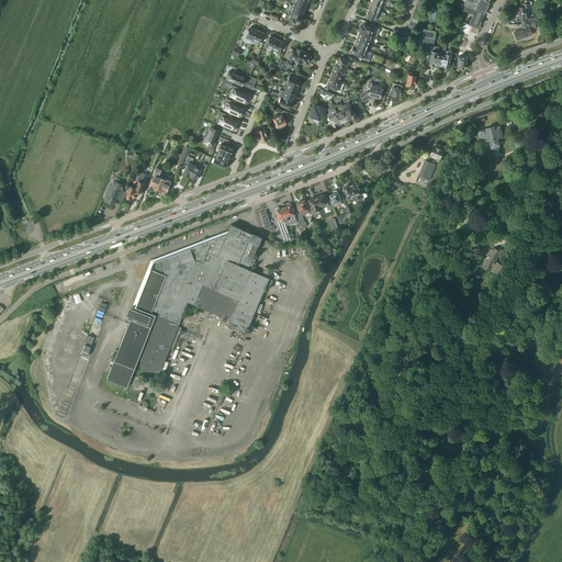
[(465,6),(484,14),(490,2),(484,0),(464,0),(463,6),(465,6)]
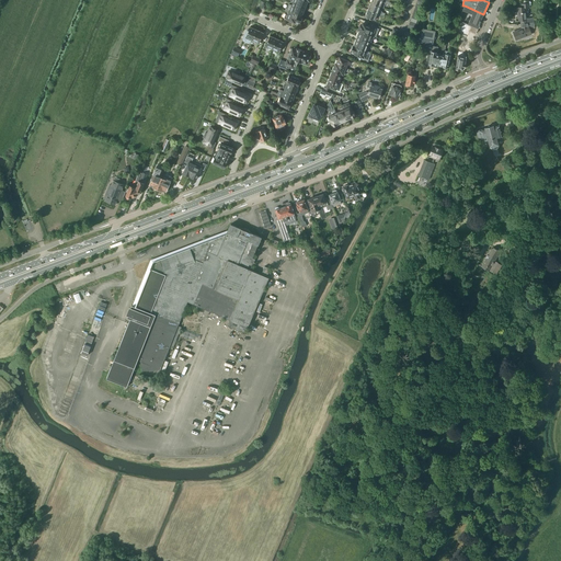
[(285,11),(287,12),(287,11),(301,16),(305,9),(293,3),(293,6),(289,4),(287,9),(286,8),(285,11)]
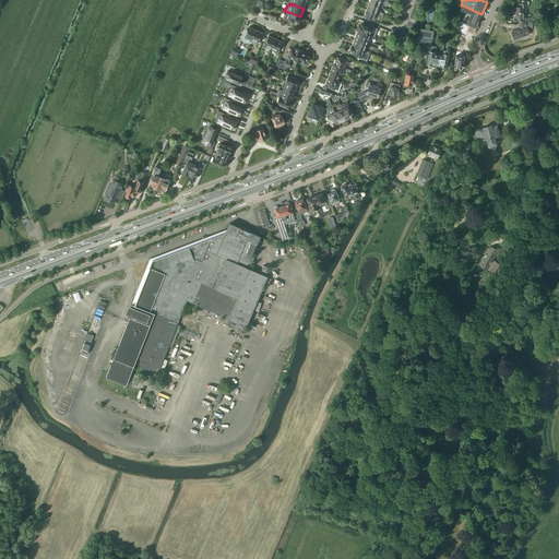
[(367,8),(368,8),(367,10),(382,16),(383,13),(380,12),(381,11),(378,10),(379,8),(378,7),(379,7),(369,3),(367,8)]
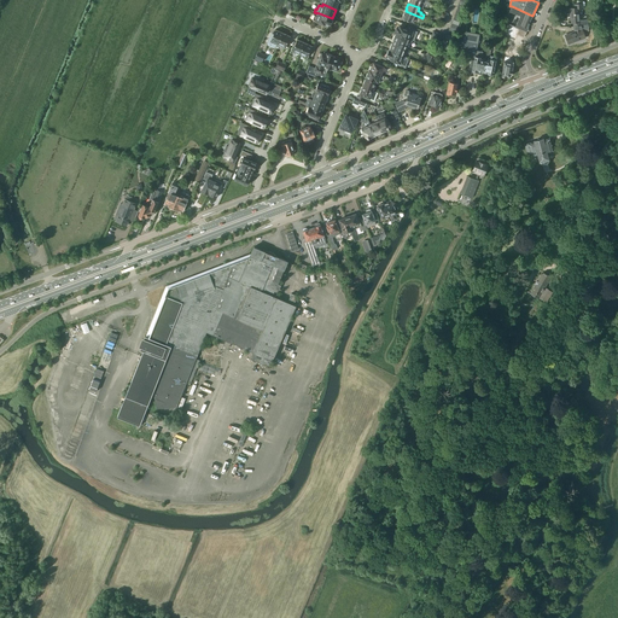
[(570,13),(571,23),(573,23),(573,27),(589,24),(588,19),(581,21),(579,9),(583,9),(583,4),(575,4),(576,9),(570,9),(570,11),(569,11),(570,13)]
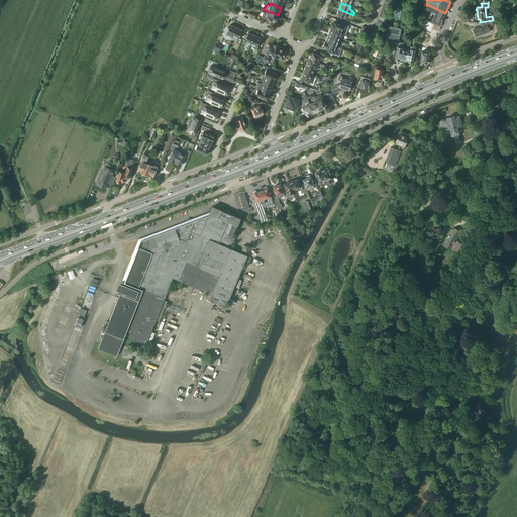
[(426,10),(435,14),(431,22),(440,26),(441,23),(445,13),(428,5),(426,10)]
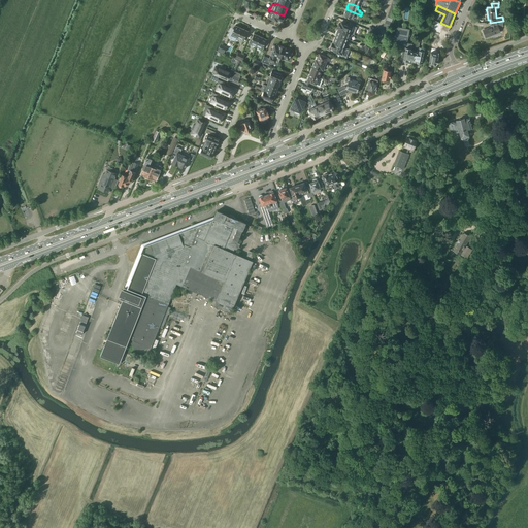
[(345,11),(345,10),(343,15),(353,19),(354,14),(360,18),(361,15),(347,9),(345,11)]
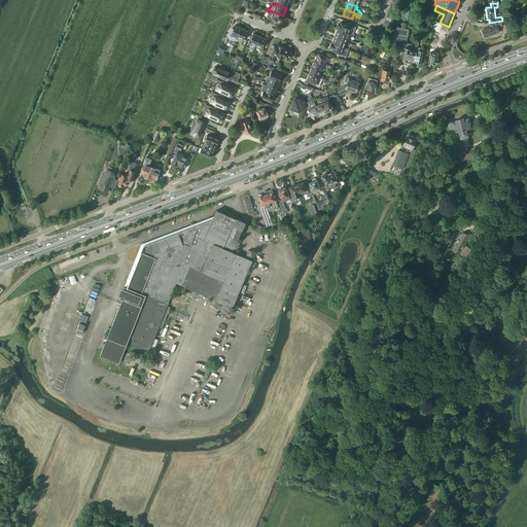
[(268,12),(267,16),(281,23),(284,15),(283,15),(270,10),(270,11),(269,13),(268,12)]
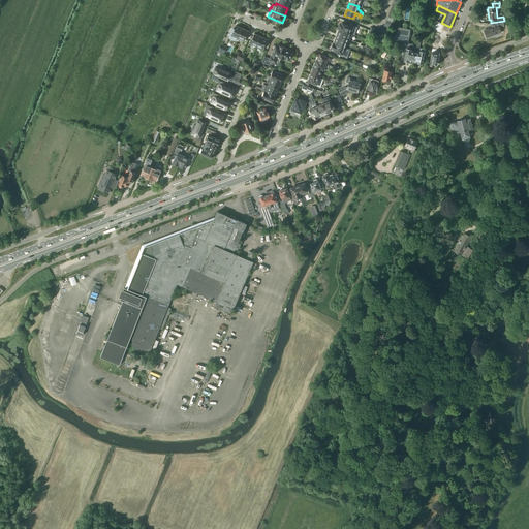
[(491,23),(492,28),(484,30),(487,37),(501,32),(499,28),(504,27),(504,21),(491,23)]
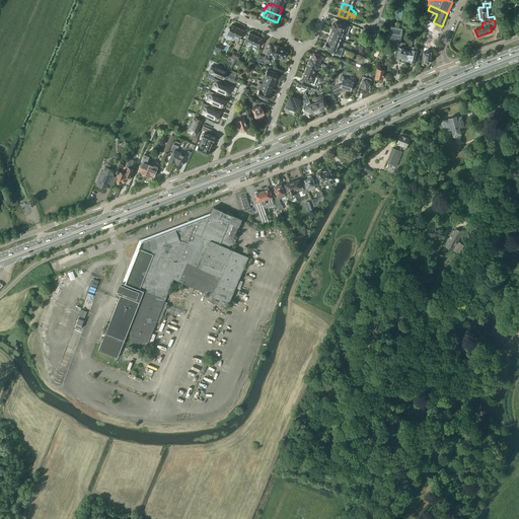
[(334,23),(331,27),(334,28),(344,32),(345,30),(346,31),(348,27),(336,22),(335,24),(334,23)]
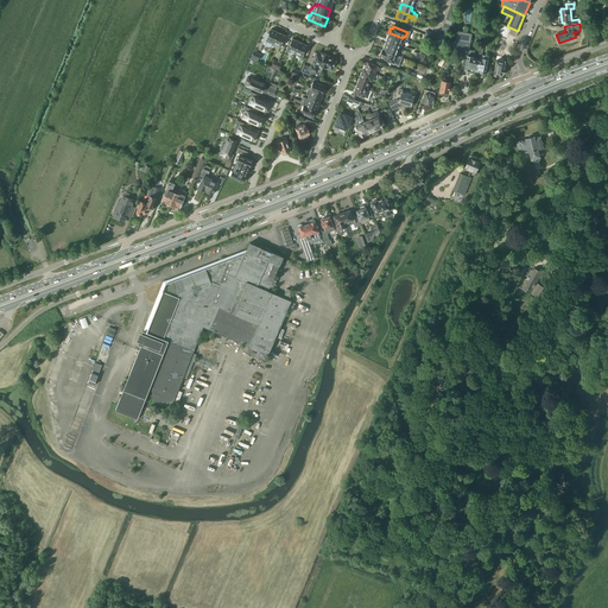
[(270,33),(267,33),(263,44),(270,48),(271,45),(272,46),(273,44),(273,45),(278,32),(271,30),(270,33)]
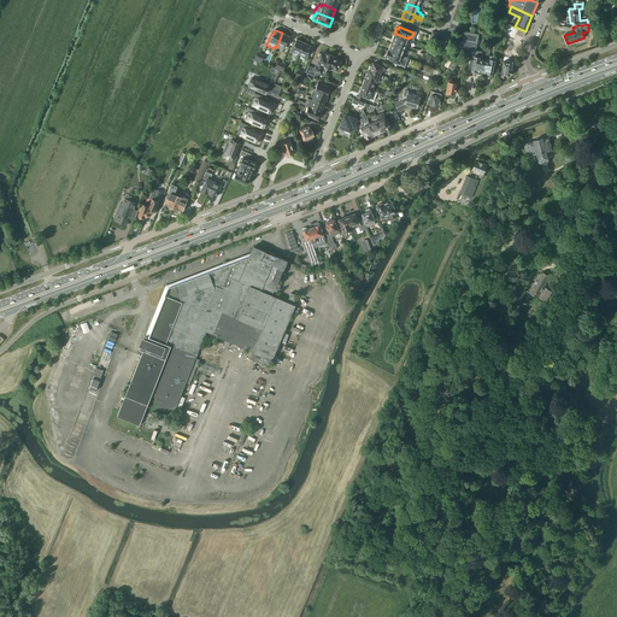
[(282,33),(277,46),(285,48),(289,36),(282,33)]
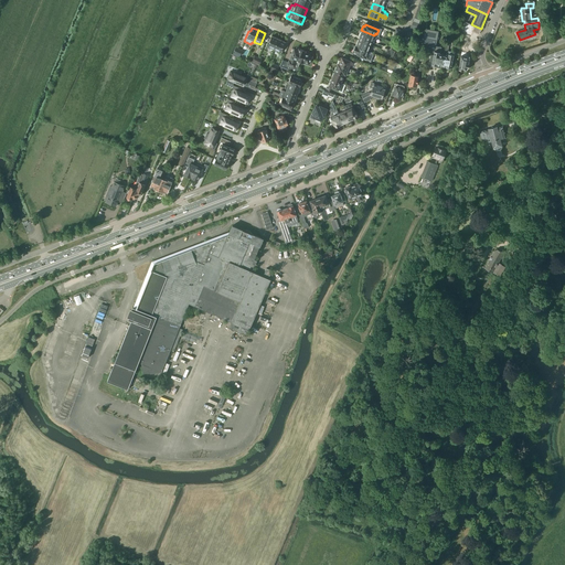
[(437,65),(438,65),(438,67),(440,68),(441,65),(443,55),(444,54),(441,54),(441,53),(440,52),(441,48),(436,46),(438,32),(426,30),(423,43),(432,45),(429,54),(432,54),(429,66),(436,67),(437,65)]
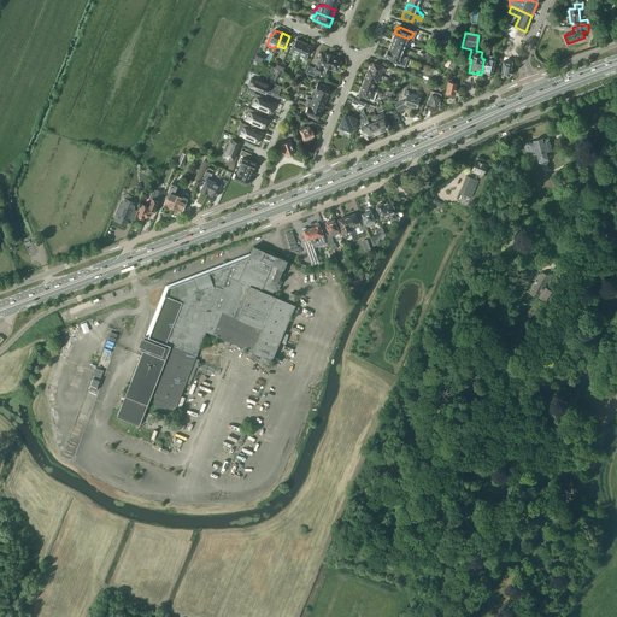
[(397,34),(395,36),(394,36),(393,40),(394,40),(393,42),(405,47),(407,42),(410,42),(411,40),(409,39),(397,34)]
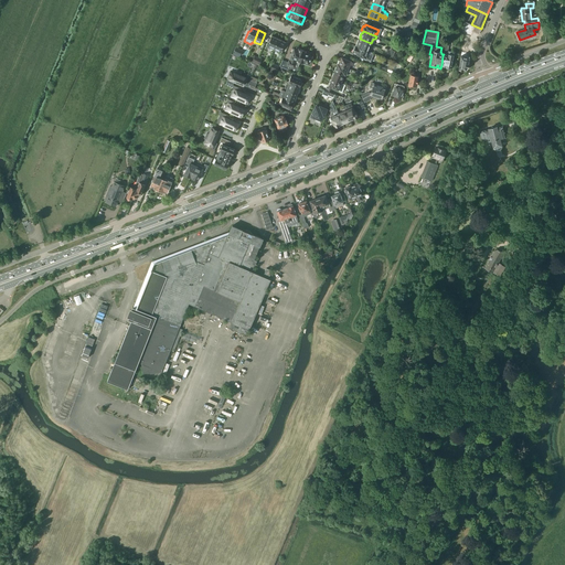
[(273,36),(267,46),(274,50),(279,40),(273,36)]
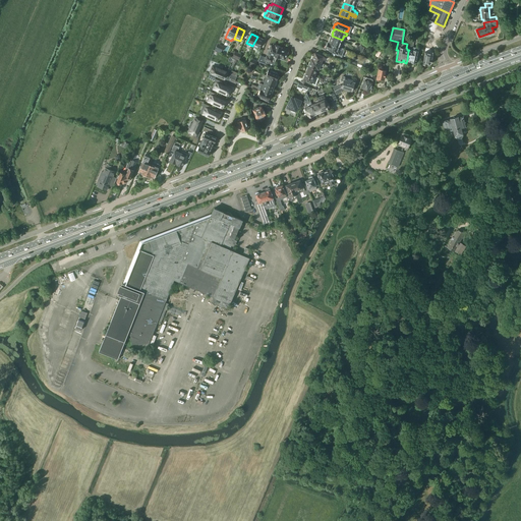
[(332,36),(331,38),(330,37),(329,41),(330,41),(329,43),(340,47),(341,48),(342,45),(341,44),(342,40),(332,36)]
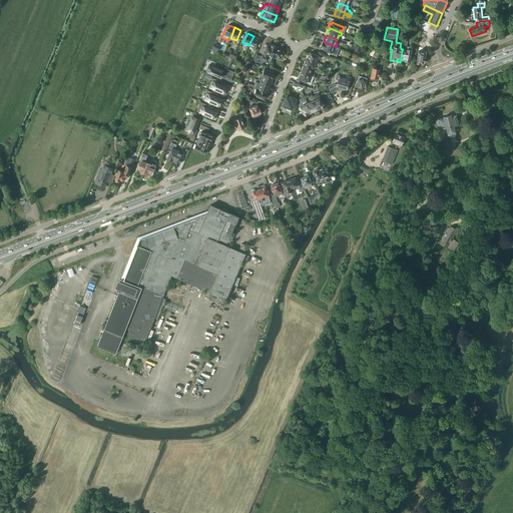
[(401,59),(405,60),(405,62),(409,63),(412,50),(413,50),(413,48),(408,46),(407,49),(406,49),(409,36),(406,35),(403,47),(405,47),(405,51),(402,50),(401,59)]
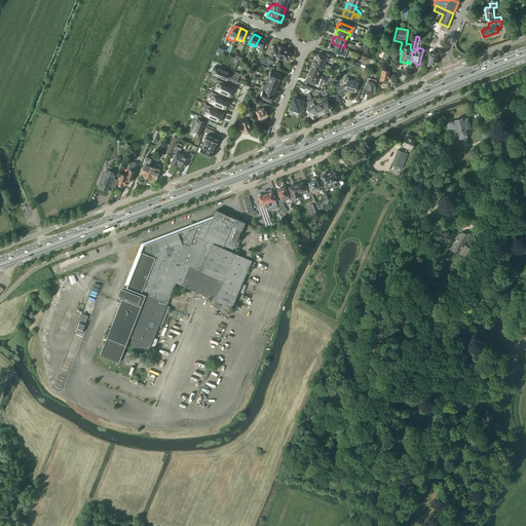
[(255,46),(261,49),(262,50),(265,42),(264,42),(265,39),(260,37),(255,46)]
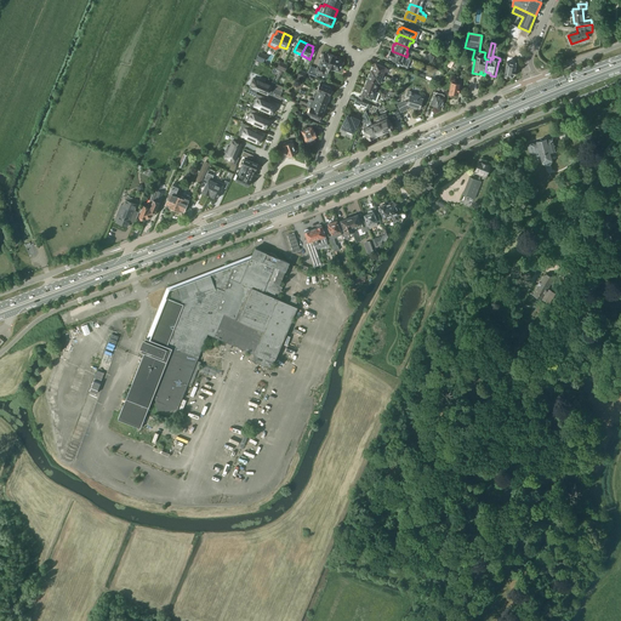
[(403,66),(405,67),(405,68),(408,69),(409,66),(409,64),(409,62),(410,63),(411,61),(409,60),(409,58),(406,57),(405,56),(392,51),(391,51),(388,58),(402,63),(400,66),(403,67),(403,66)]
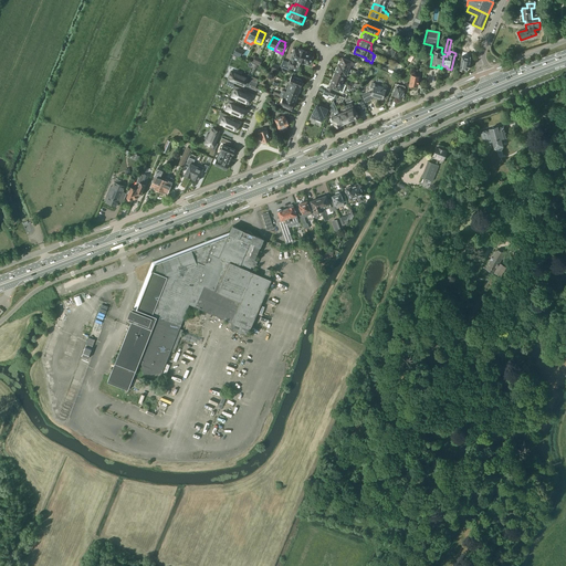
[(243,51),(237,48),(233,54),(241,58),(243,51)]
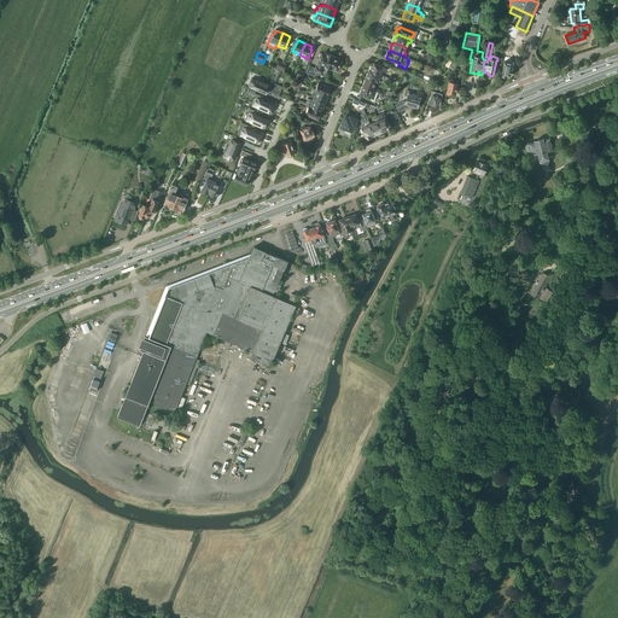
[(308,74),(315,76),(318,77),(319,73),(321,74),(324,69),(322,69),(325,65),(326,65),(326,66),(331,69),(332,68),(337,70),(338,68),(339,69),(342,64),(340,63),(340,62),(334,59),(336,57),(325,52),(324,54),(321,53),(319,58),(320,59),(318,66),(316,66),(316,69),(309,65),(305,73),(308,74)]
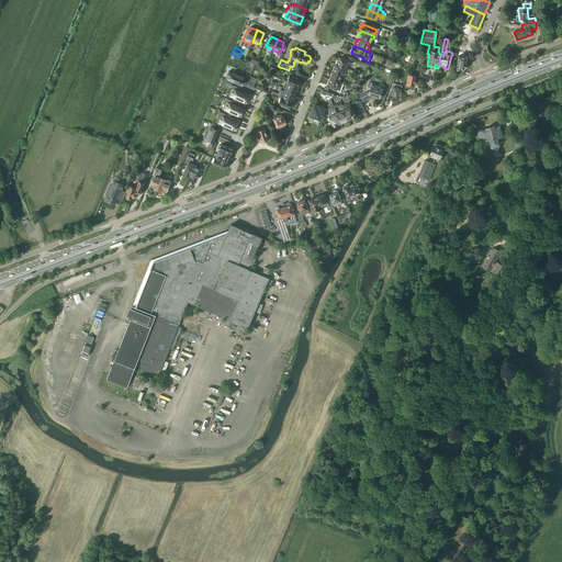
[(463,56),(459,56),(456,71),(461,72),(461,69),(464,70),(464,67),(467,67),(467,65),(465,65),(468,56),(463,55),(463,56)]
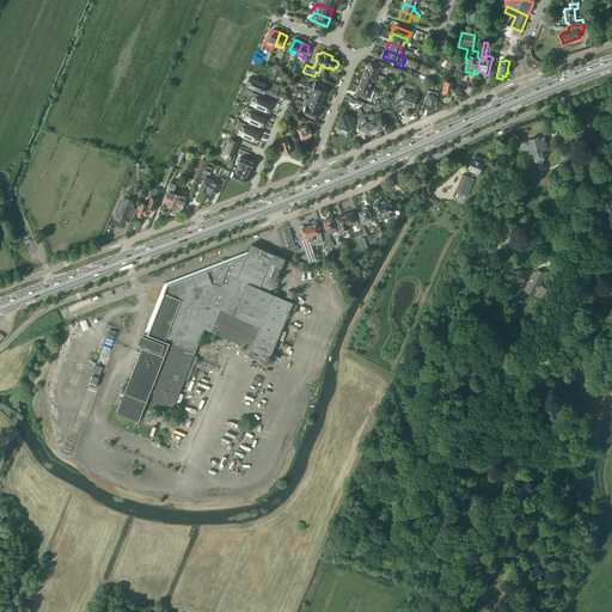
[(368,65),(366,69),(377,74),(379,69),(380,71),(383,67),(371,62),(369,65),(368,65)]
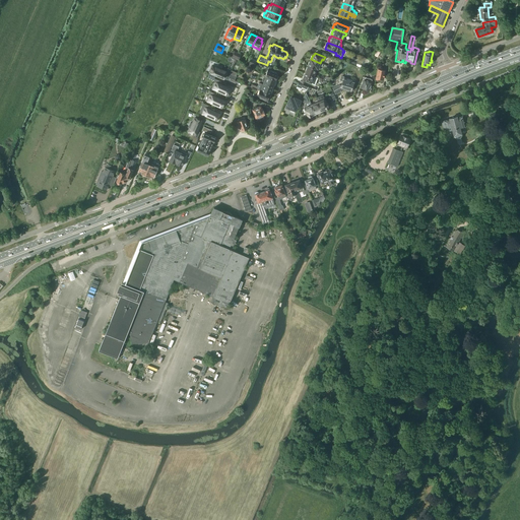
[(313,67),(317,68),(320,70),(321,66),(322,67),(323,64),(320,63),(311,59),(310,61),(309,61),(308,65),(309,65),(308,67),(312,68),(313,67)]
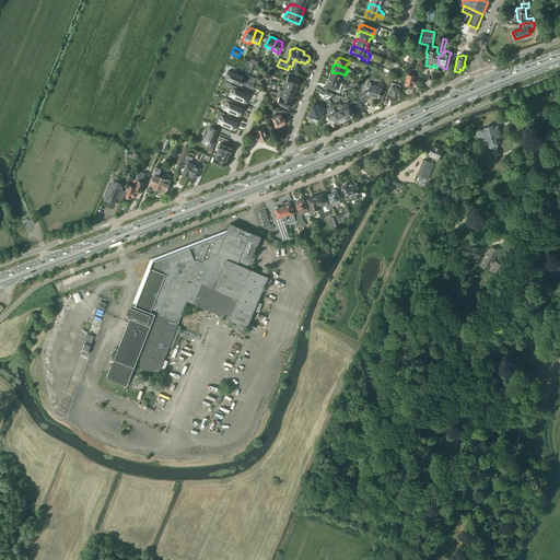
[(229,70),(225,77),(243,84),(245,77),(229,70)]
